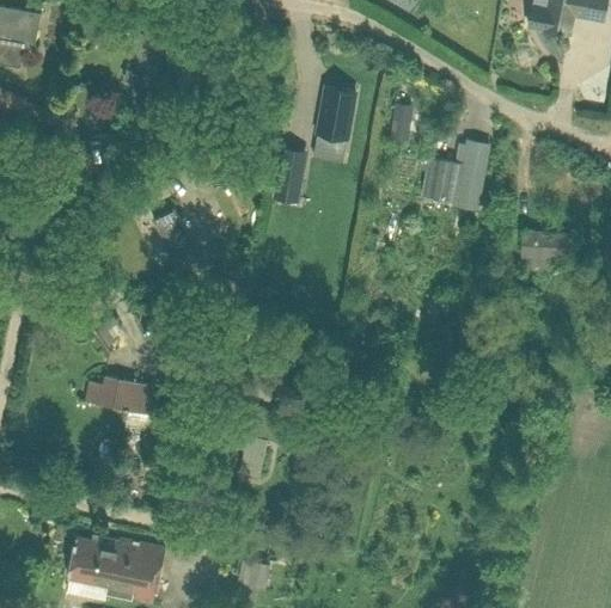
[(527,26),(568,37),(573,17),(603,24),(609,0),(550,0),(548,10),(532,5),(527,26)]
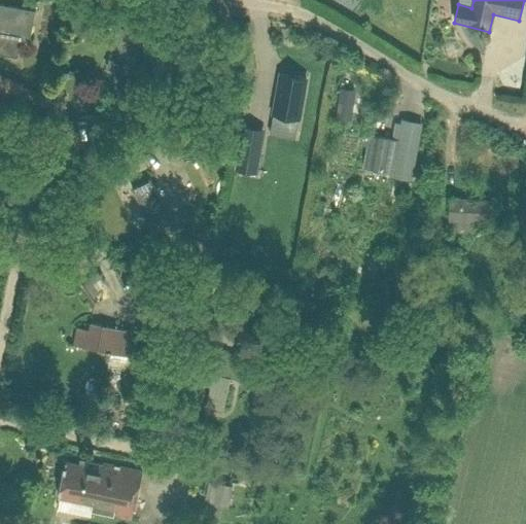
[(27,10),(0,5),(0,55),(9,57),(12,40),(21,42),(27,10)]
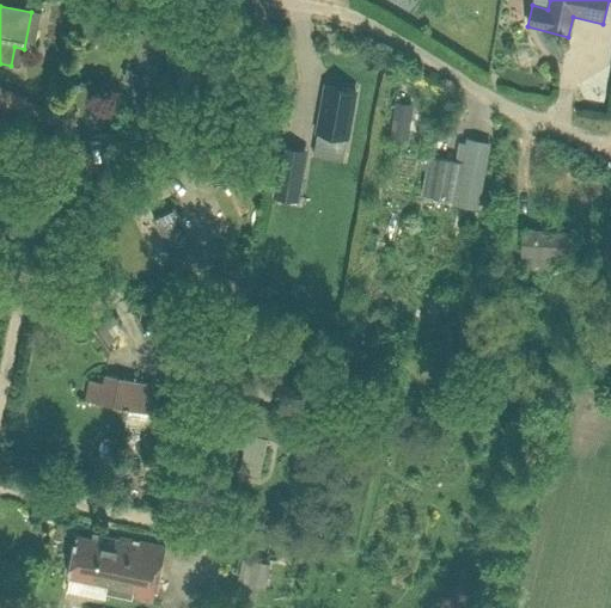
[(162,38),(130,32),(121,79),(152,86),(162,38)]
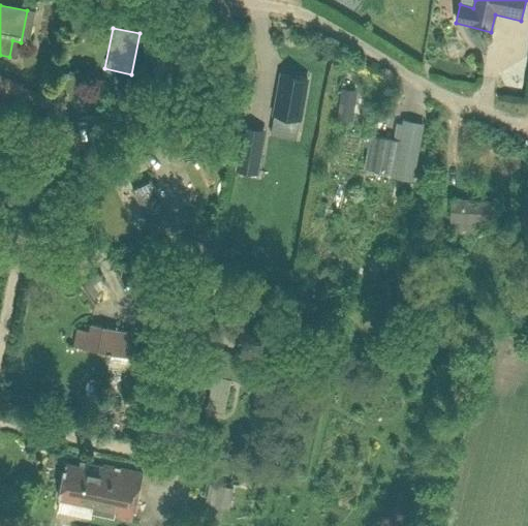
[(527,70),(508,84),(515,94),(527,85),(527,70)]
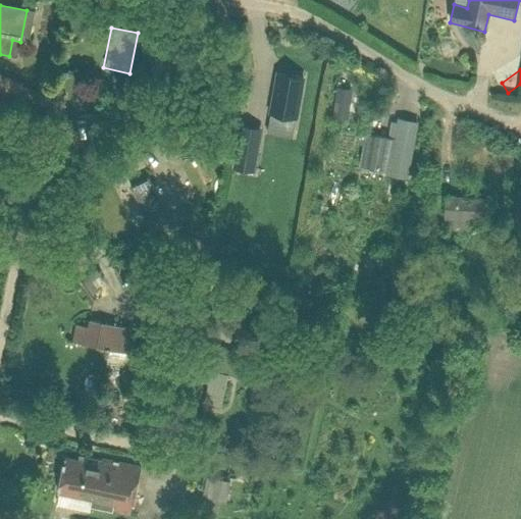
[(301,78),(276,72),(268,113),(293,117),(301,78)]
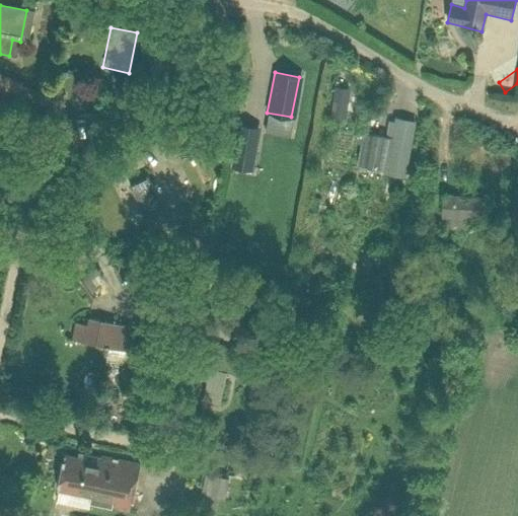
[(0,96),(15,102),(22,83),(0,75),(0,96)]
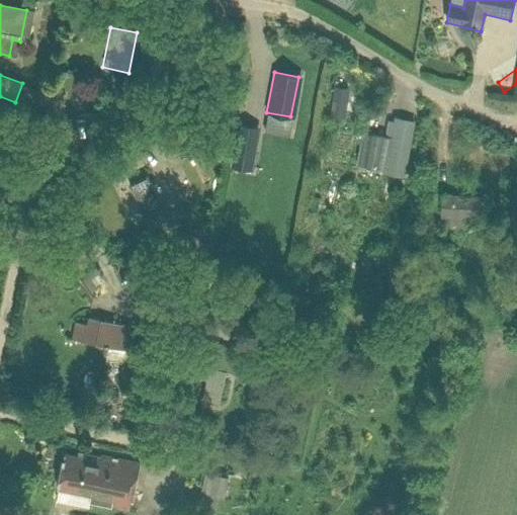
[(230,168),(252,172),(259,129),(237,124),(230,168)]
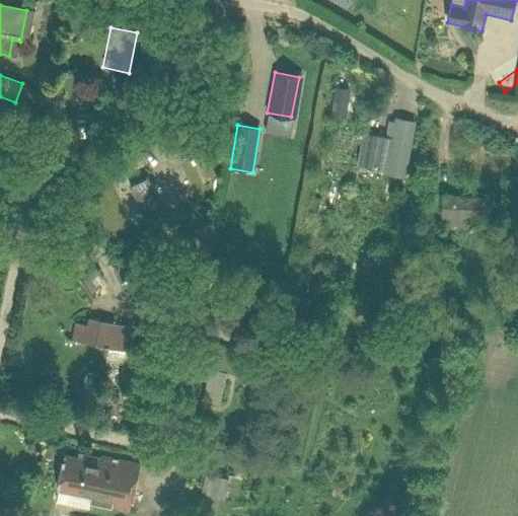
[(357,133),(355,143),(361,144),(357,165),(384,171),(391,139),(357,133)]
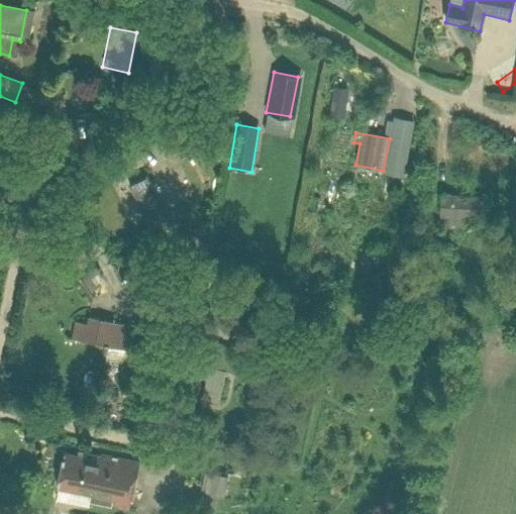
[(143,219),(163,211),(144,176),(126,184),(143,219)]
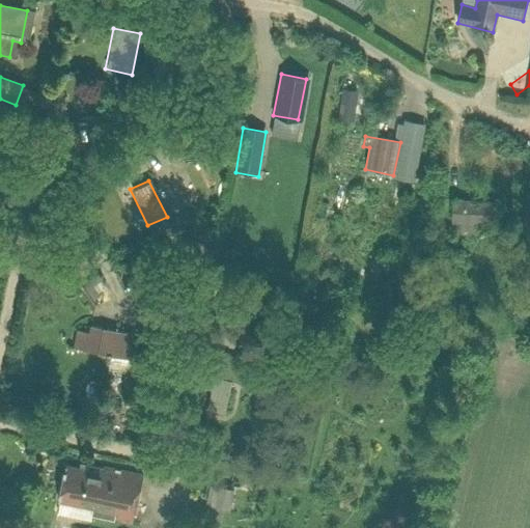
[(450,220),(491,222),(492,204),(451,202),(450,220)]
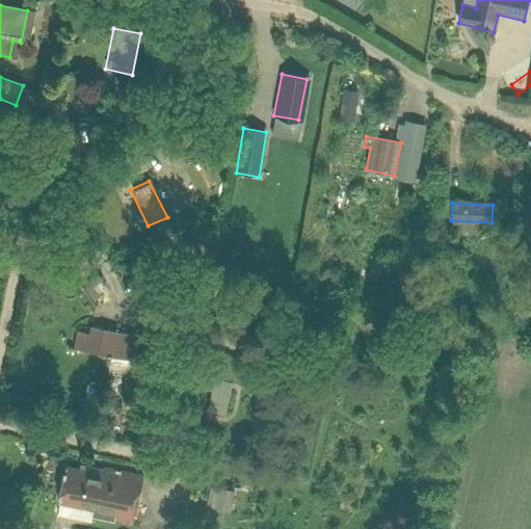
[(129,274),(125,295),(170,305),(174,291),(167,290),(168,282),(129,274)]
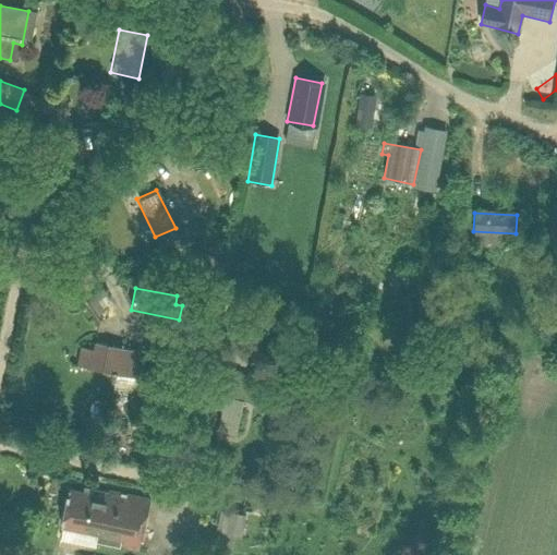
[(94,297),(83,305),(96,324),(103,318),(99,315),(105,312),(94,297)]
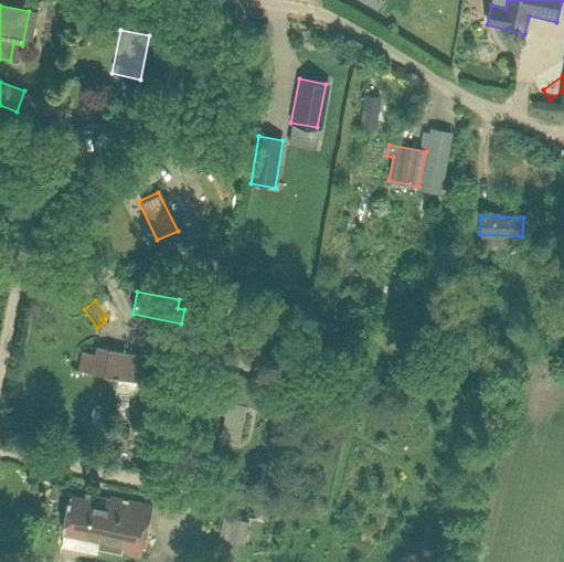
[(92,354),(80,352),(76,371),(140,384),(146,357),(94,347),(92,354)]
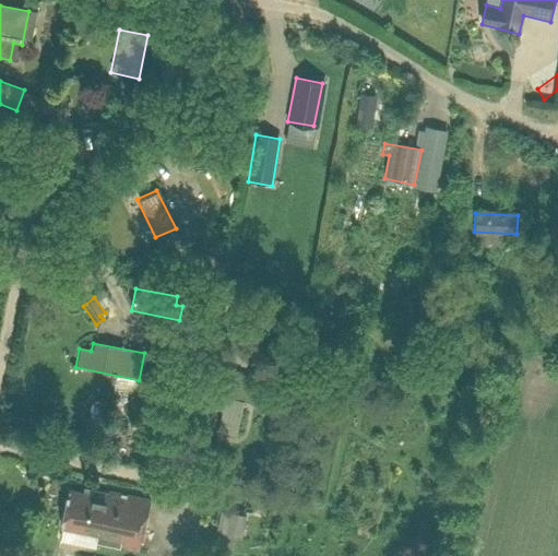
[(217,434),(235,438),(244,401),(257,404),(262,378),(248,375),(247,378),(240,376),(240,374),(223,369),(214,410),(223,411),(217,434)]
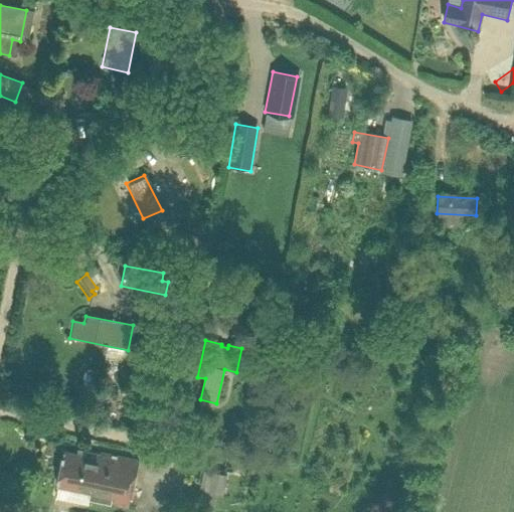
[(138,462),(99,454),(99,456),(87,453),(86,457),(63,452),(56,487),(90,494),(89,500),(109,504),(110,502),(114,502),(114,505),(129,508),(136,473),(138,462)]
